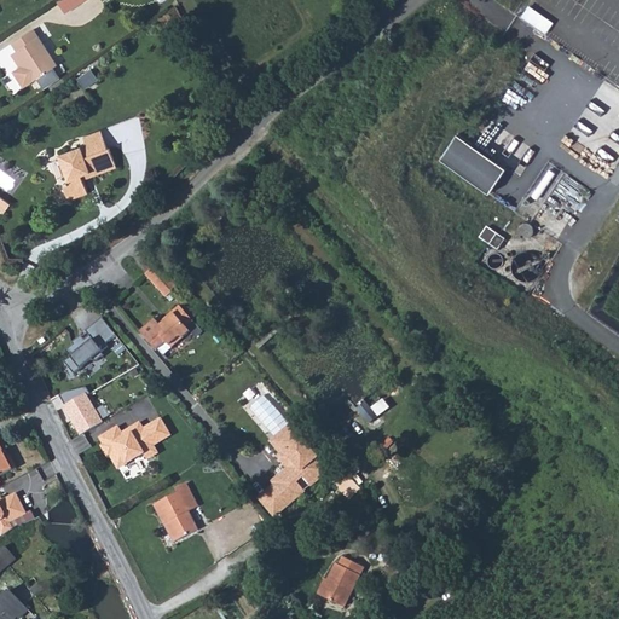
[(68,13),(88,0),(59,0),(68,13)]
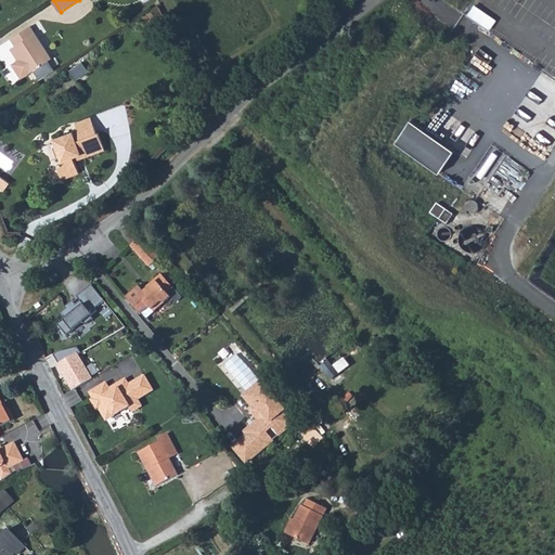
[(52,60),(30,26),(12,38),(16,46),(14,47),(22,59),(30,74),(52,60)]
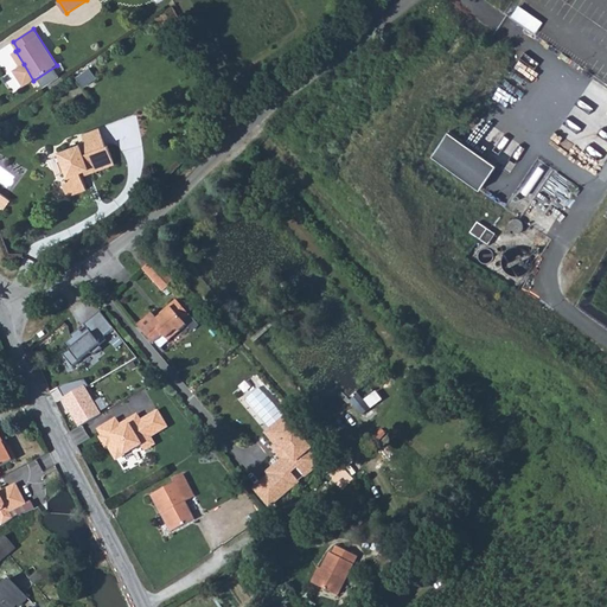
[(21,66),(24,64),(16,51),(12,53),(21,66)]
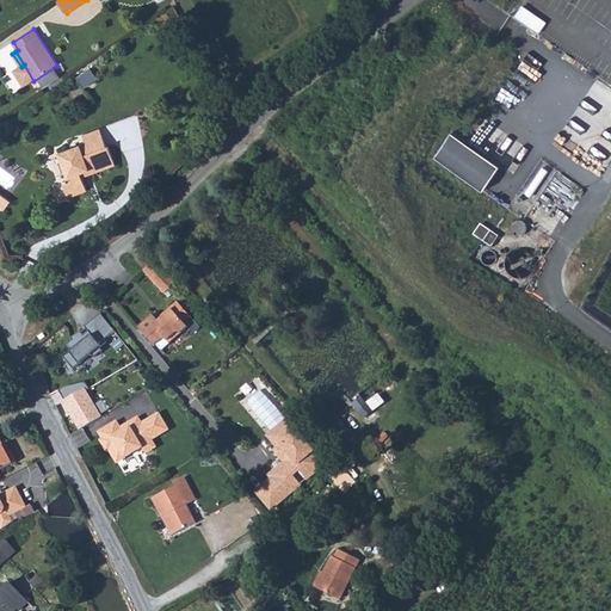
[(24,87),(34,81),(24,65),(22,67),(14,71),(24,87)]
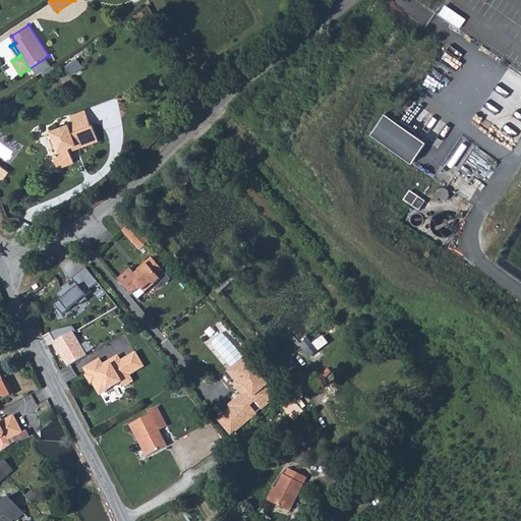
[(77,59),(68,66),(73,73),(83,66),(77,59)]
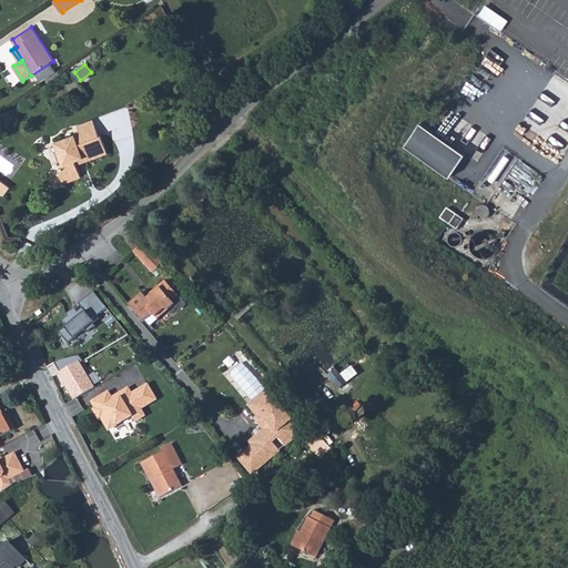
[(91,119),(75,124),(78,132),(81,141),(97,137),(91,119)]
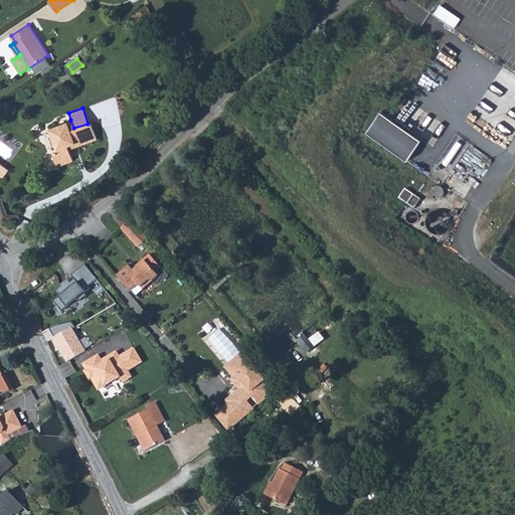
[(368,133),(410,160),(423,139),(381,112),(368,133)]
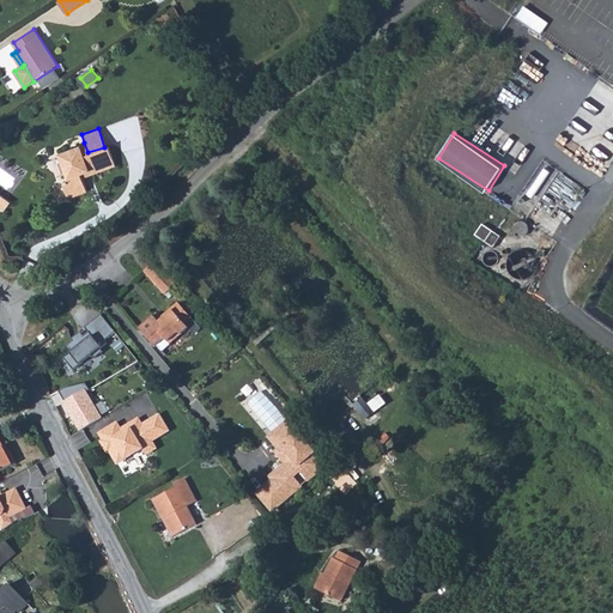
[(84,143),(58,152),(65,175),(61,183),(65,196),(84,190),(79,175),(113,164),(107,146),(104,147),(87,152),(84,143)]
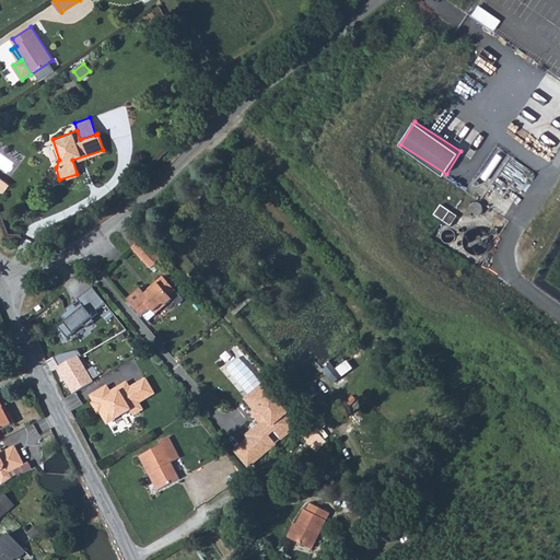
[(0,178),(0,190),(6,195),(11,187),(0,178)]
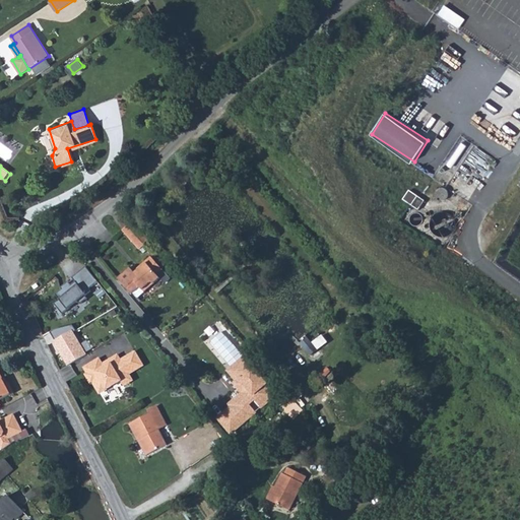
[(419,198),(413,207),(420,212),(428,203),(419,198)]
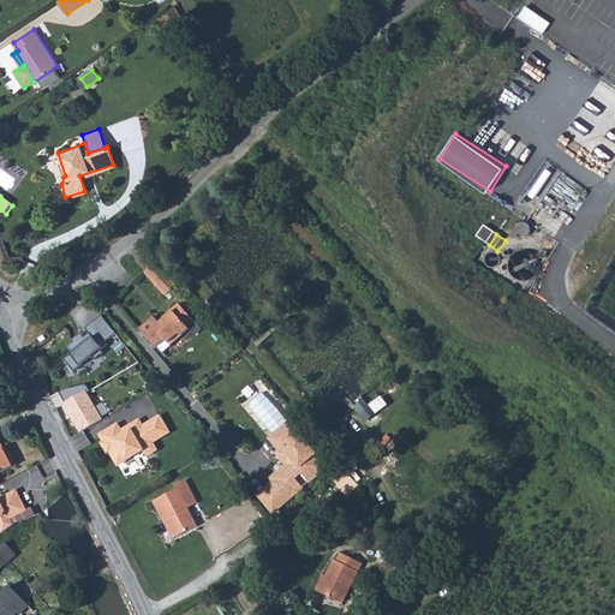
[(537,252),(519,252),(518,275),(537,276),(537,252)]
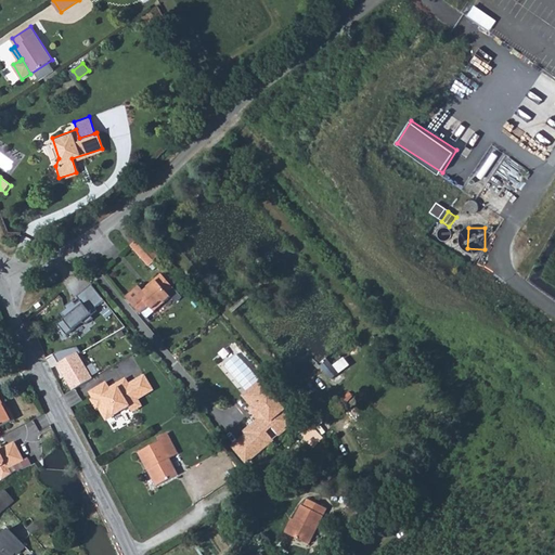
[(165,267),(137,288),(147,301),(152,299),(155,304),(172,289),(170,285),(176,280),(165,267)]
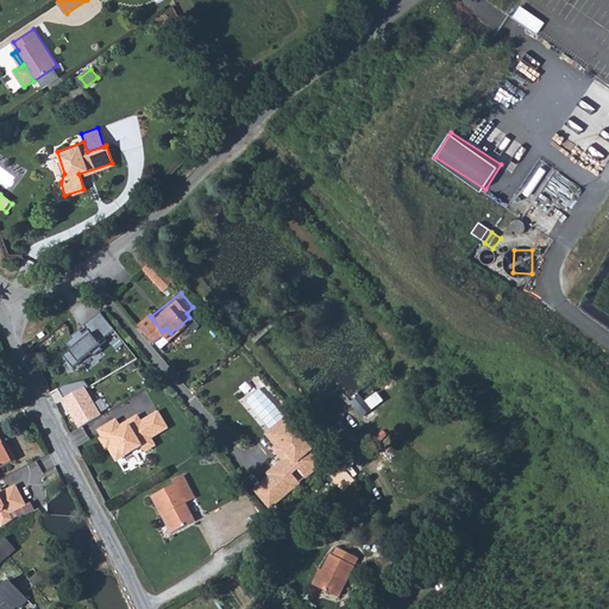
[(104,307),(88,319),(92,324),(86,327),(82,322),(73,330),(74,332),(67,337),(70,344),(64,349),(74,360),(93,346),(95,350),(104,344),(101,340),(108,336),(106,333),(117,325),(104,307)]
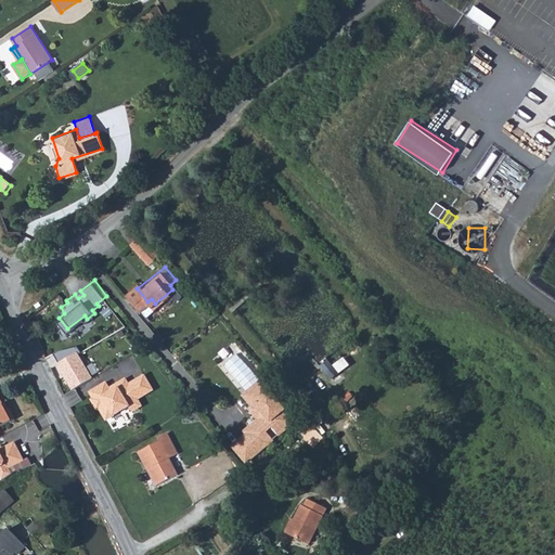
[(77,352),(55,364),(71,390),(91,377),(77,352)]
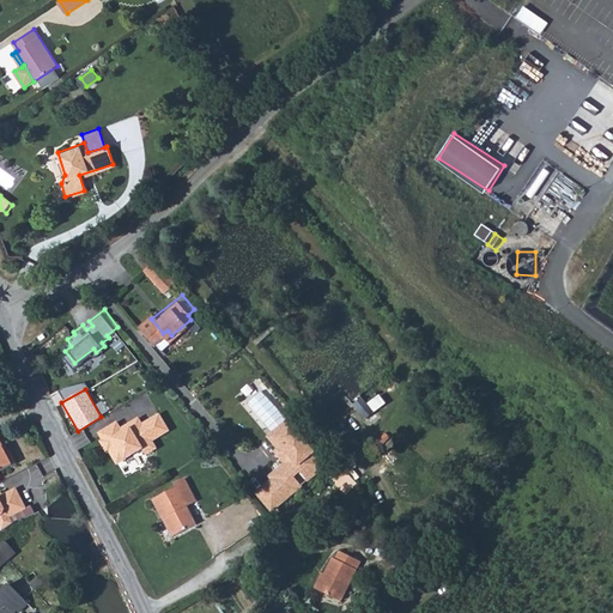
[(119,412),(102,423),(105,430),(103,431),(109,441),(111,439),(120,453),(144,438),(147,444),(157,438),(153,431),(170,422),(162,406),(145,416),(141,410),(127,417),(129,420),(125,423),(123,419),(119,412)]
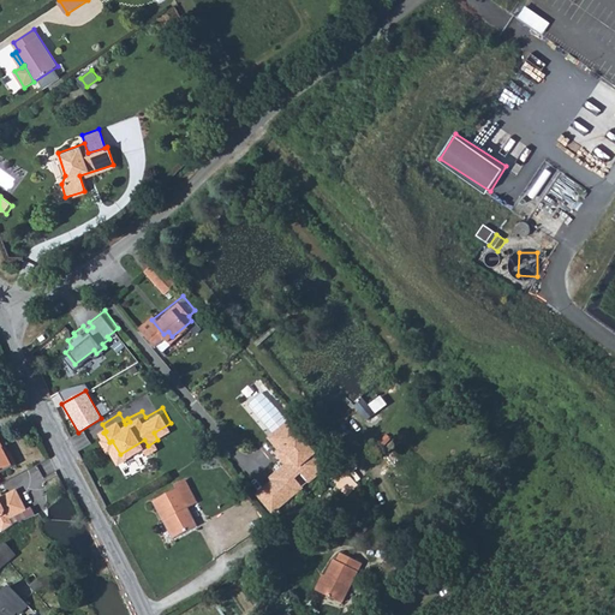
[(296,433),(274,451),(284,463),(280,465),(290,477),(274,489),(276,493),(260,506),(275,525),(330,479),(303,447),(305,446),(296,433)]
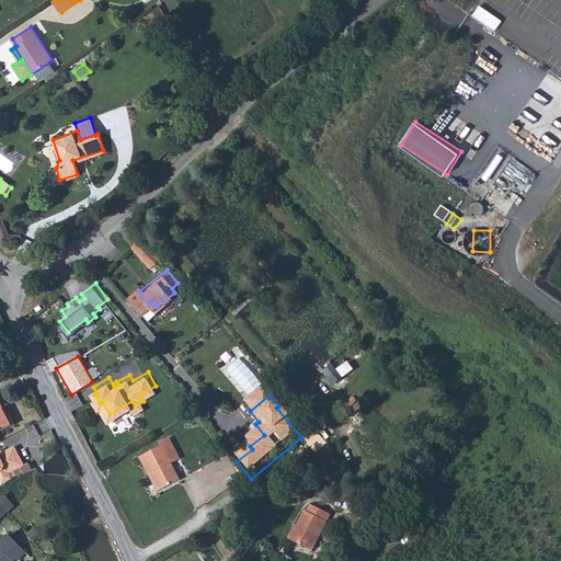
[(0,402),(0,433),(2,432),(16,424),(10,412),(7,414),(0,402)]
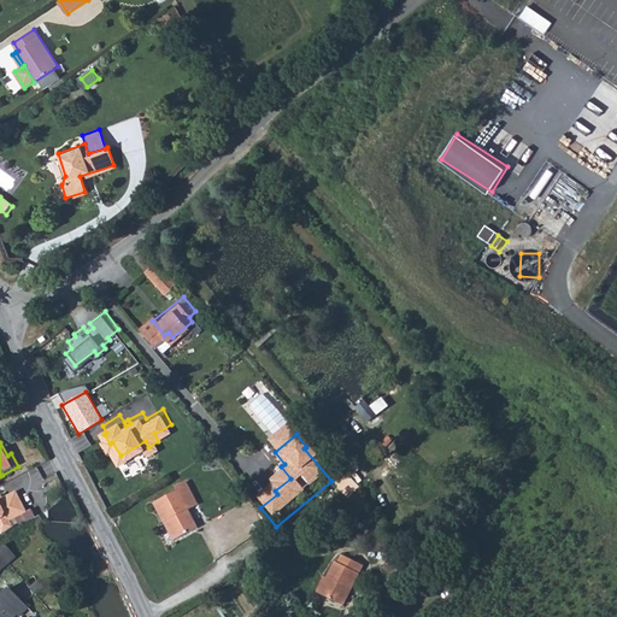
[(175,529),(198,517),(187,499),(194,494),(188,481),(183,470),(172,475),(175,481),(171,482),(152,492),(163,513),(165,511),(175,529)]
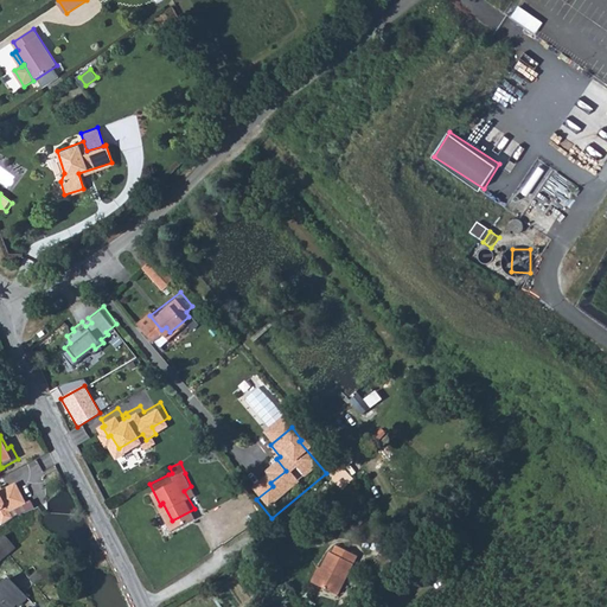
[(32,497),(19,479),(7,487),(5,483),(0,485),(0,512),(2,517),(7,513),(12,521),(21,513),(18,508),(33,497),(32,497)]
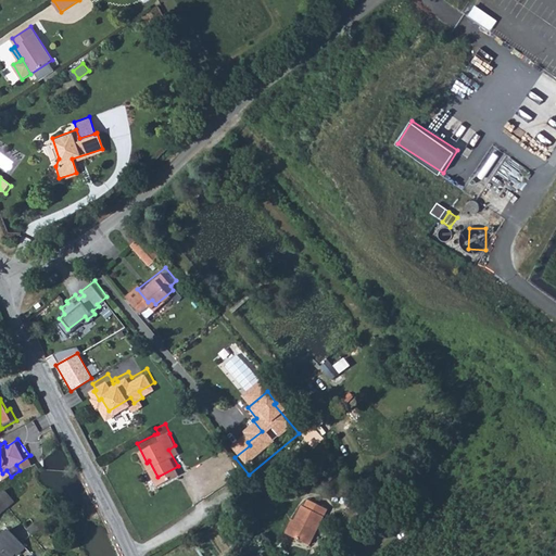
[(29,455),(30,455),(16,465),(20,470),(35,459),(37,457),(34,453),(29,455)]
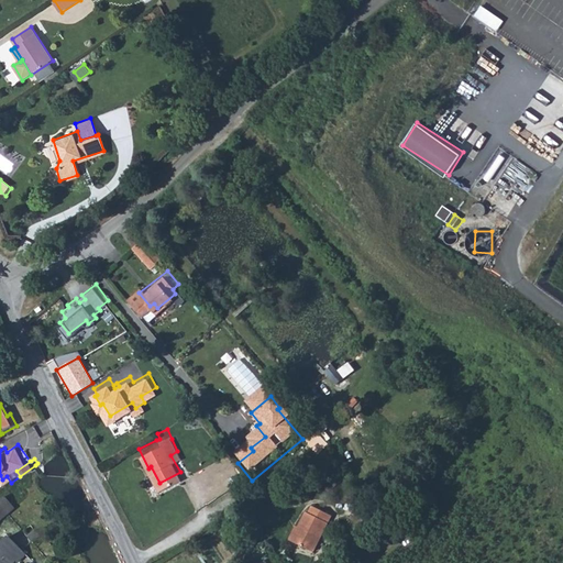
[(159,483),(151,466),(148,468),(156,485),(159,483)]
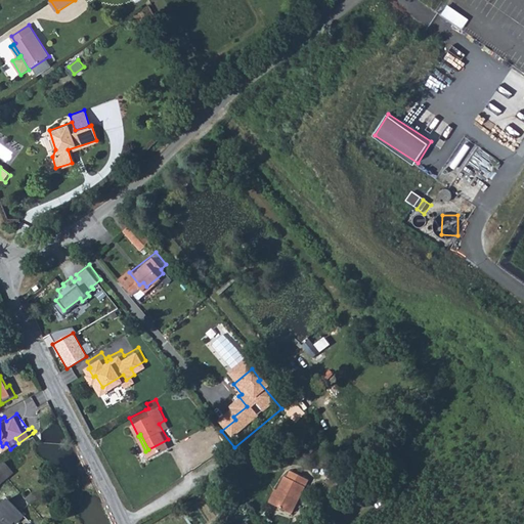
[(7,462),(0,467),(0,483),(15,473),(7,462)]
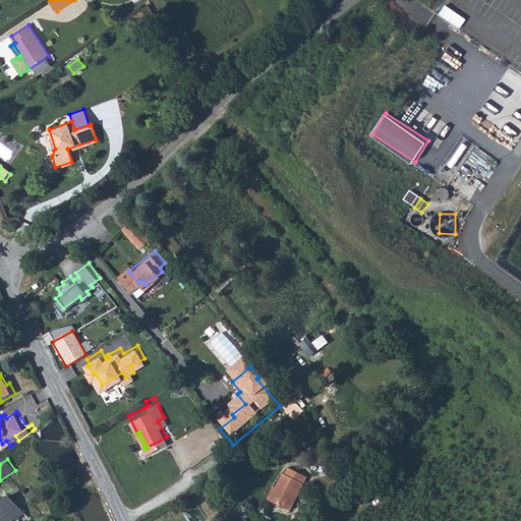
[(291,467),(287,473),(284,473),(277,485),(270,499),(289,509),(307,476),(291,467)]
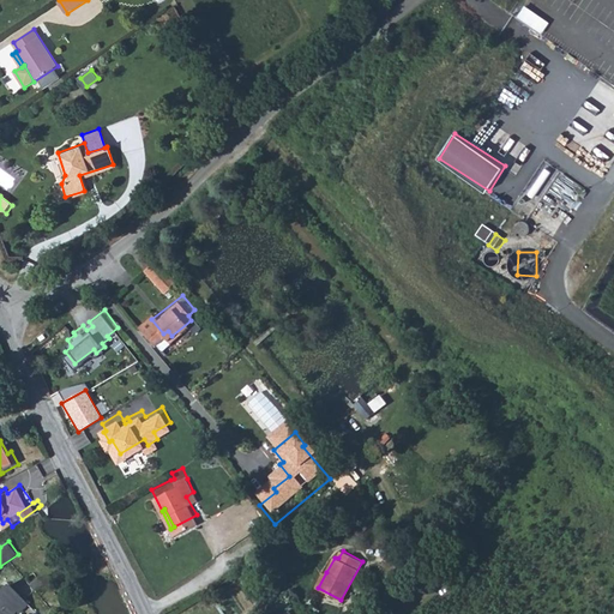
[(403,565),(390,557),(384,564),(398,572),(403,565)]
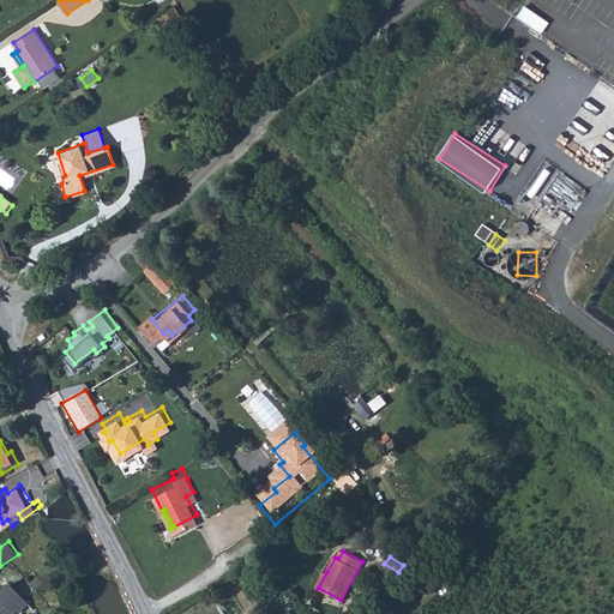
[(323,571),(315,585),(318,588),(326,572),(323,571)]
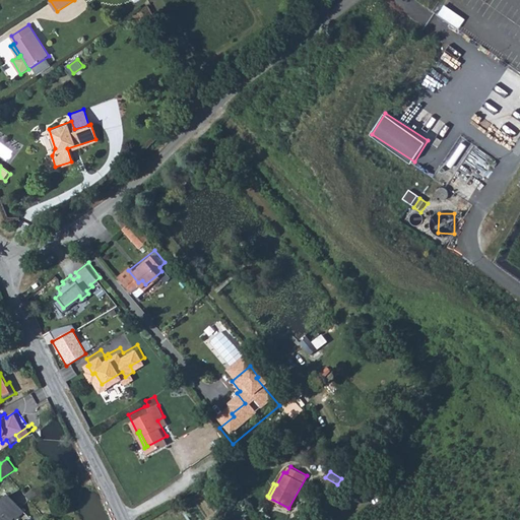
[(9,494),(0,502),(0,519),(10,519),(14,518),(15,519),(25,510),(9,494)]
